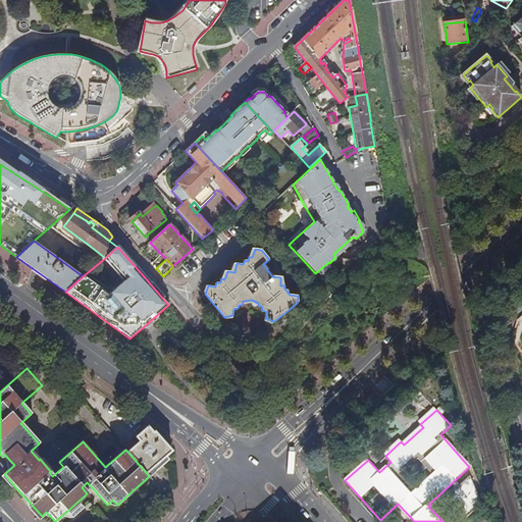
[(149,476),(150,477),(168,461),(165,457),(171,452),(155,432),(153,433),(148,427),(137,437),(140,442),(128,453),(149,476)]
